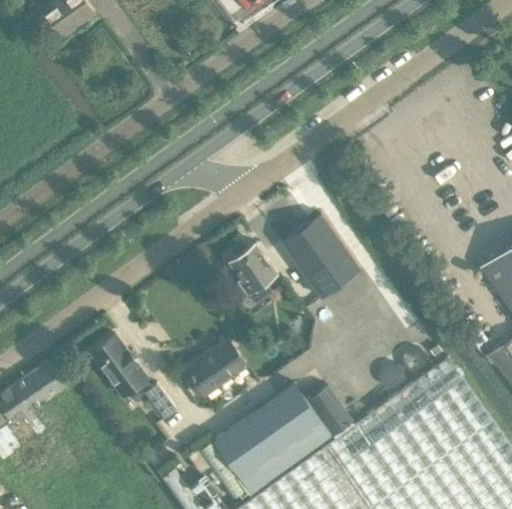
[(26,16),(35,29),(48,19),(61,38),(95,14),(85,0),(59,0),(43,12),(39,6),(26,16)]
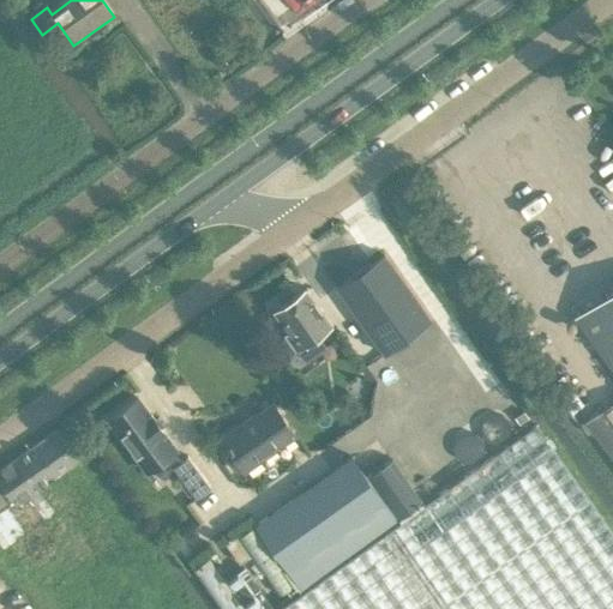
[(338,291),(385,357),(432,324),(385,258),(338,291)]
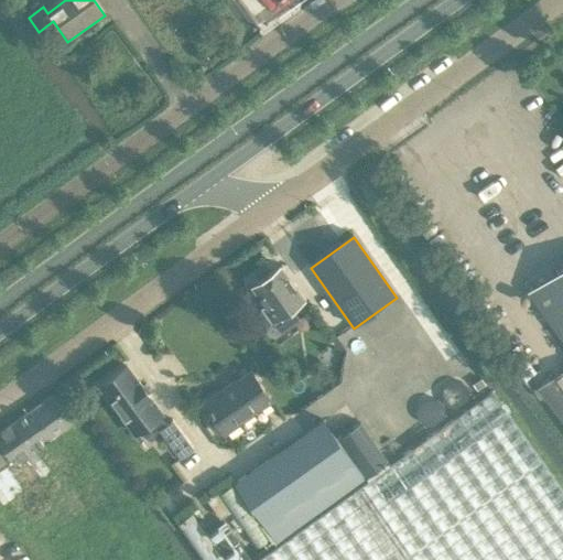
[(252,289),(266,308),(261,311),(272,326),(307,301),(282,268),(252,289)]
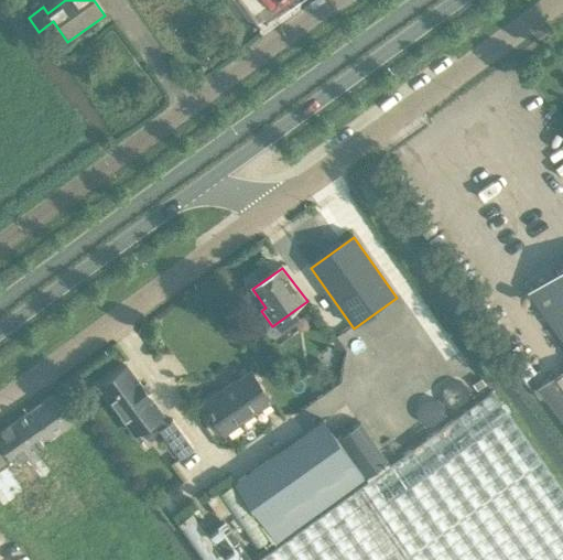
[(562,271),(529,295),(562,342),(562,372),(538,390),(562,424),(562,271)]
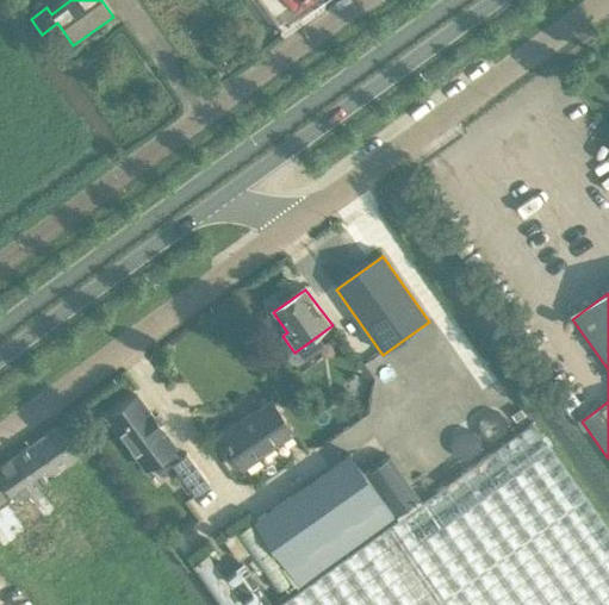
[(137,399),(110,419),(148,472),(165,460),(172,469),(173,467),(196,498),(210,487),(187,456),(181,461),(174,453),(176,450),(163,434),(163,432),(151,416),(150,416),(137,399)]
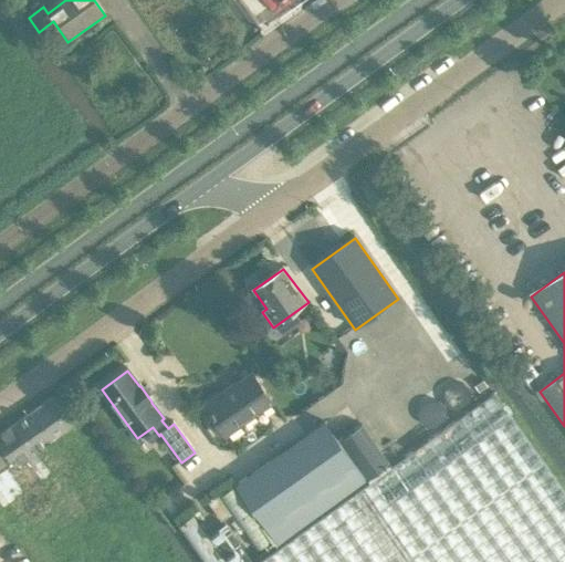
[(252,375),(205,409),(213,420),(210,423),(209,427),(216,436),(220,437),(223,435),(226,438),(273,405),(252,375)]
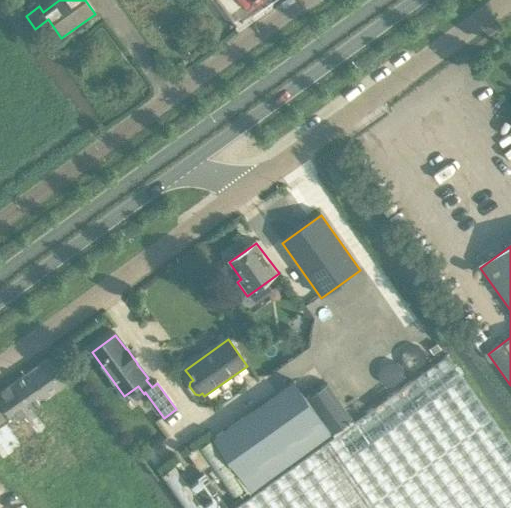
[(510,443),(457,369),(456,369),(449,359),(425,376),(355,425),(353,422),(253,496),(238,507),(510,507),(510,443)]
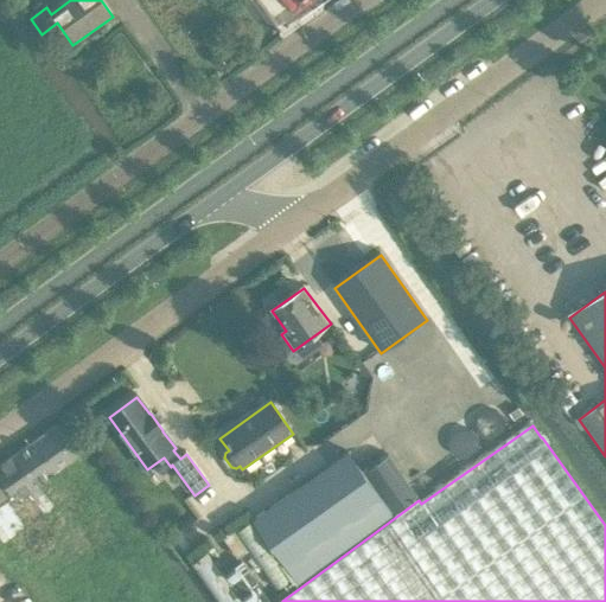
[(38,441),(59,471),(80,456),(59,427),(38,441)]
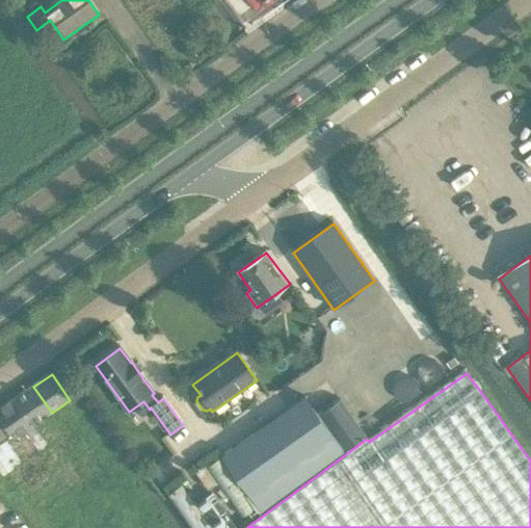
[(52,413),(33,387),(16,399),(33,425),(52,413)]
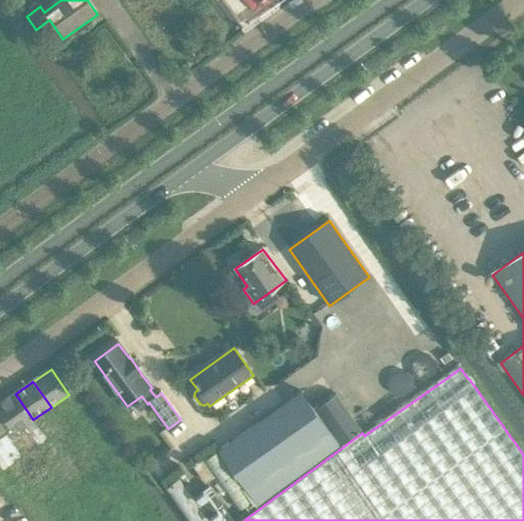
[(15,394),(0,404),(0,411),(14,433),(19,429),(36,452),(49,443),(37,425),(33,419),(15,394)]
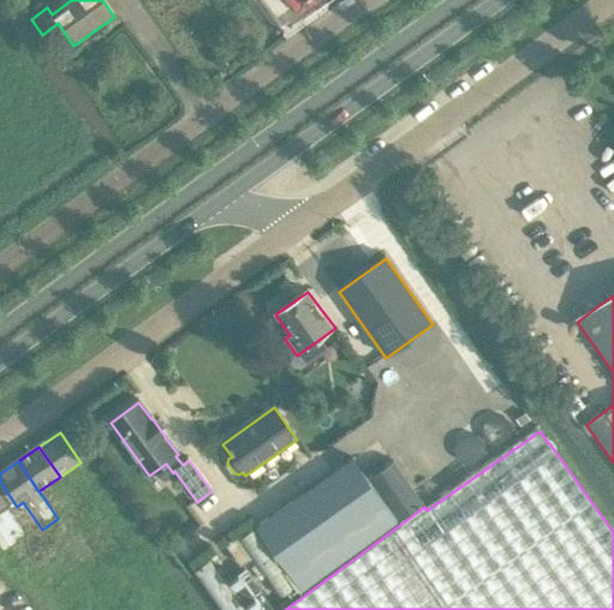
[(304,596),(424,507),(393,464),(369,482),(353,461),(257,530),(304,596)]
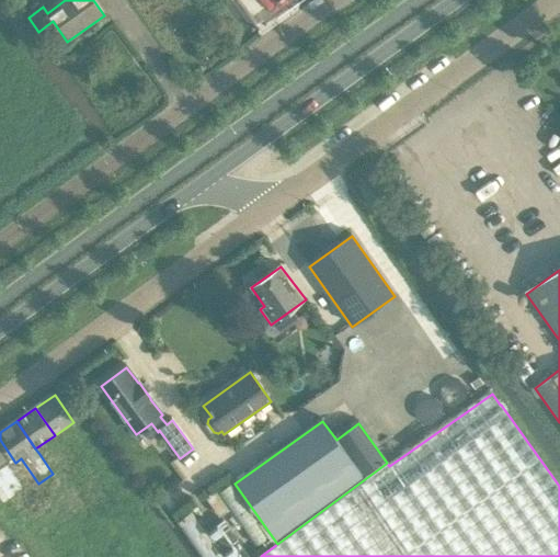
[(0,473),(0,503),(3,509),(10,504),(26,493),(9,467),(0,473)]
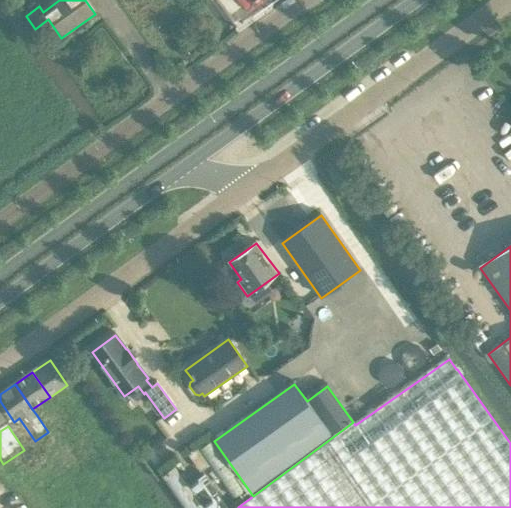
[(188,455),(201,472),(209,466),(197,449),(188,455)]
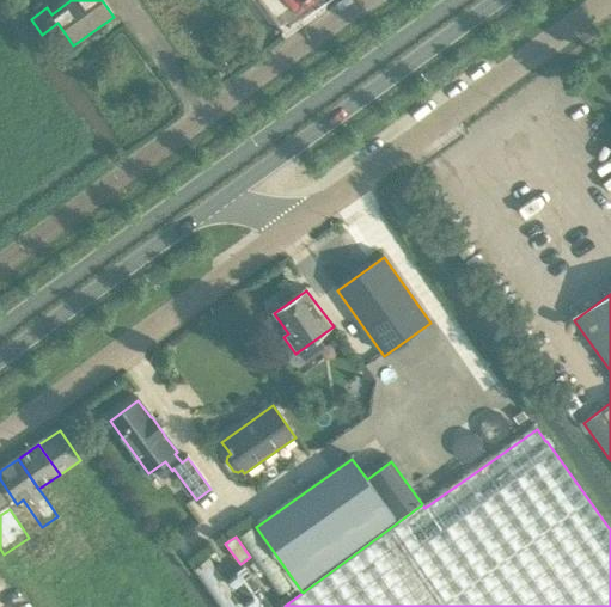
[(228,578),(249,606),(269,606),(243,568),(228,578)]
